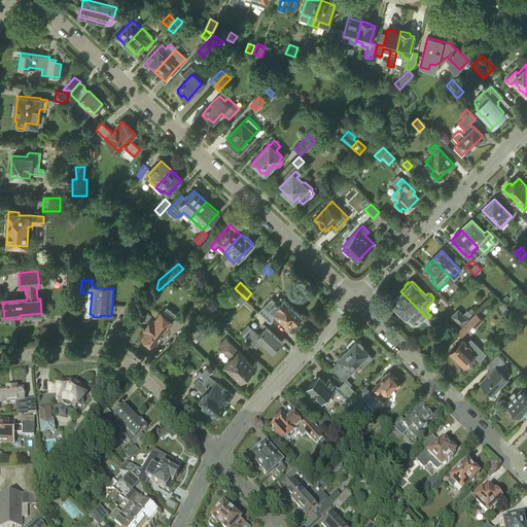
[(454,282),(450,285),(455,290),(458,287),(454,282)]
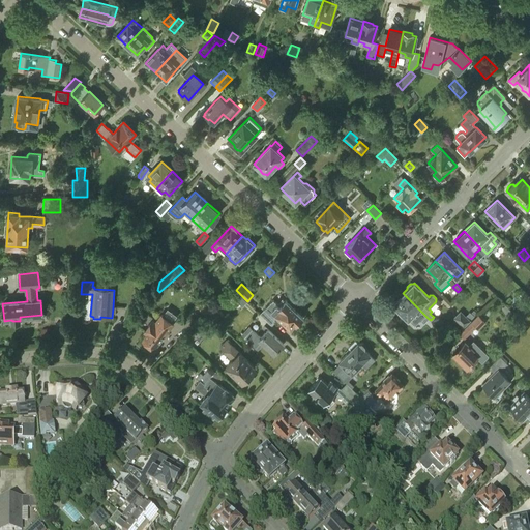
[(246,302),(235,291),(229,296),(241,307),(246,302)]
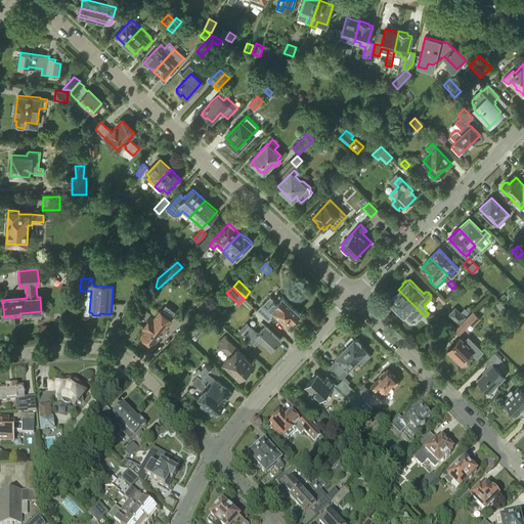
[(424,315),(398,290),(391,298),(388,298),(388,303),(391,303),(397,309),(397,312),(399,314),(402,314),(403,315),(408,319),(411,319),(415,316),(419,320),(424,315)]
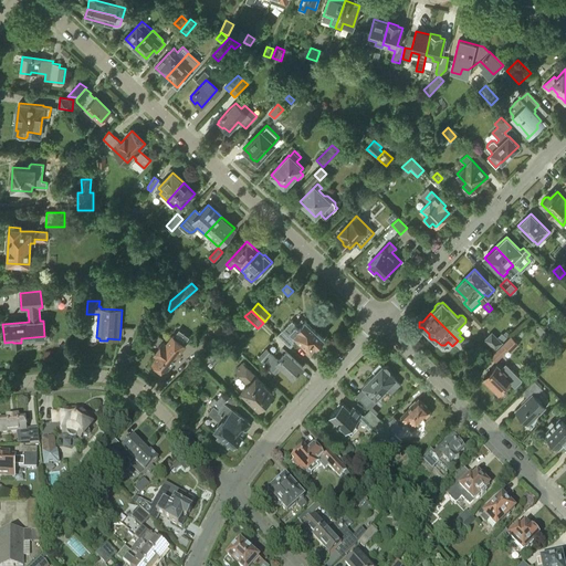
[(224,318),(223,318),(213,329),(221,337),(232,326),(224,318)]
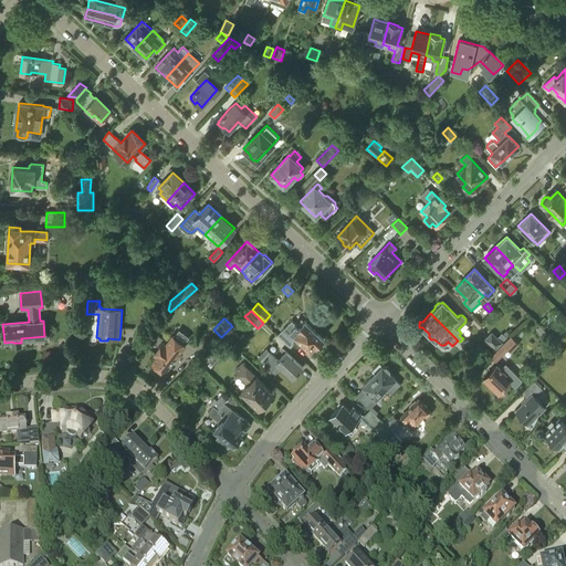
[(296,336),(310,349),(315,345),(316,345),(324,337),(305,320),(299,326),(295,324),(292,321),(282,331),(292,341),(296,336)]
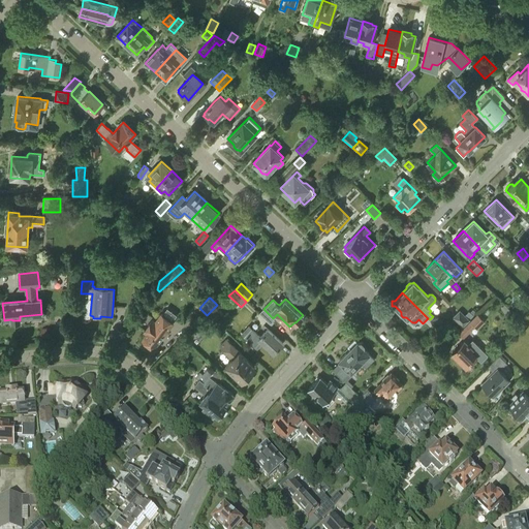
[(209,314),(217,321),(224,313),(217,306),(209,314)]
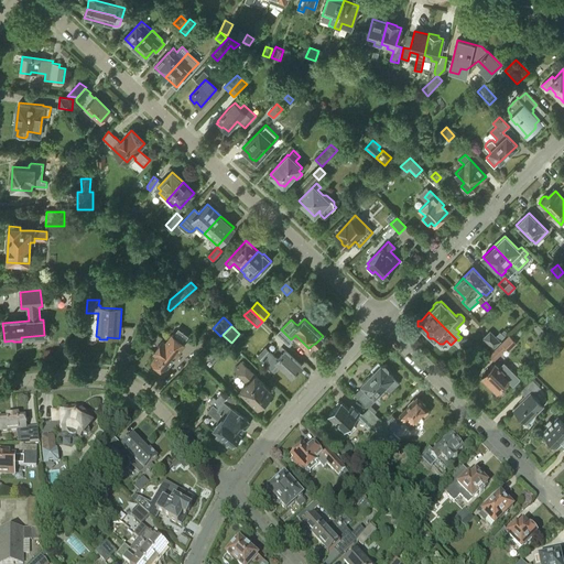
[(505,336),(500,333),(496,336),(490,331),(483,338),(494,349),(501,342),(500,340),(505,336)]
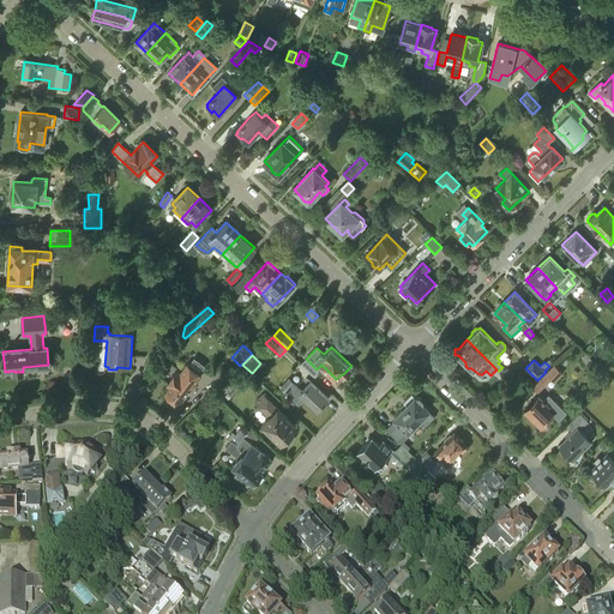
[(185,365),(179,374),(176,372),(168,384),(170,386),(166,395),(168,396),(167,398),(174,404),(175,402),(179,404),(199,375),(185,365)]
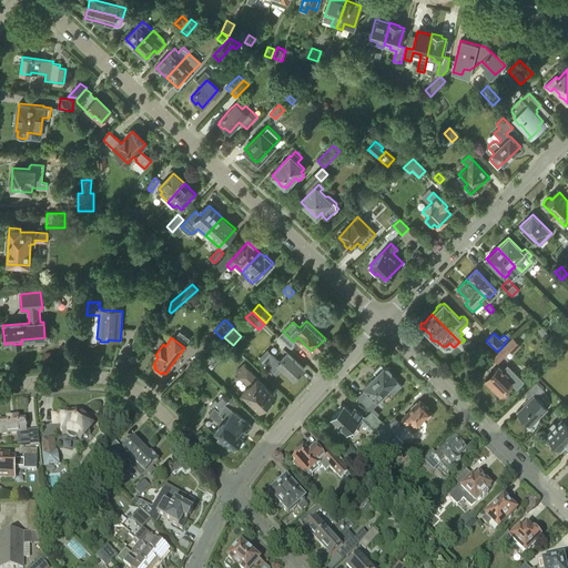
[(233,345),(224,337),(215,345),(223,354),(233,345)]
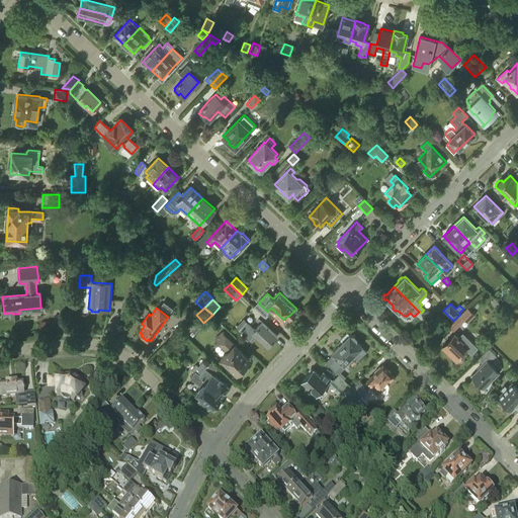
[(448,327),(453,331),(453,332),(465,321),(467,323),(475,315),(467,308),(459,315),(459,316),(448,327)]
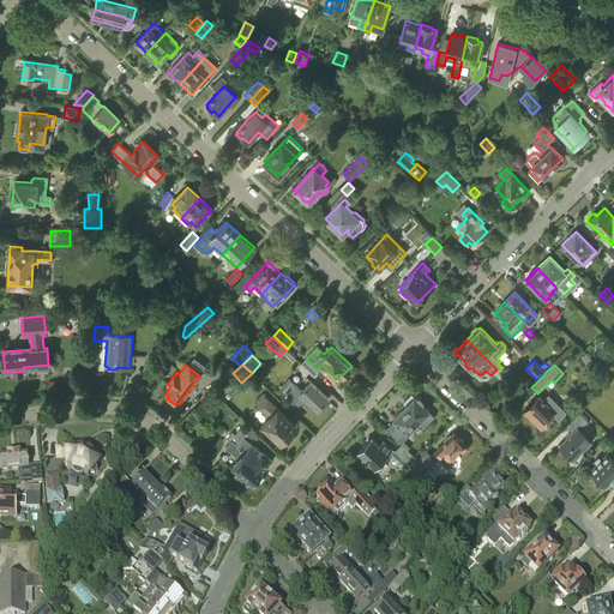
[(317,410),(324,403),(329,398),(311,381),(302,391),(289,379),(281,389),(299,404),(305,398),(317,410)]
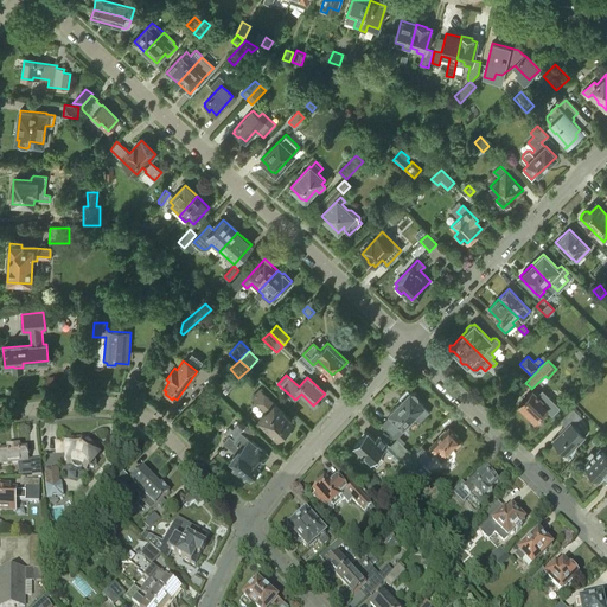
[(502,402),(513,390),(506,383),(494,394),(502,402)]
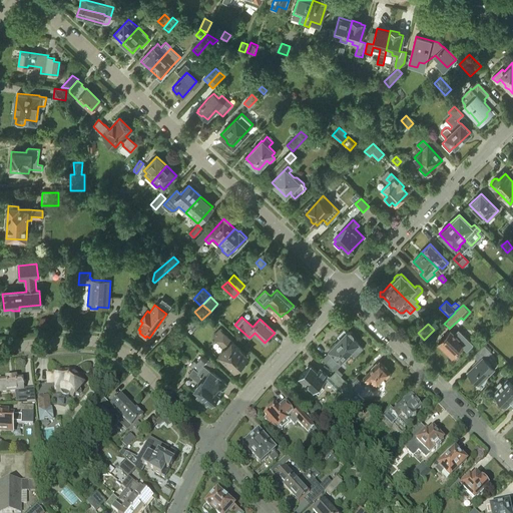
[(335,371),(336,371),(341,376),(343,374),(337,369),(352,353),(355,356),(363,348),(357,343),(358,343),(353,338),(353,334),(350,332),(347,332),(346,332),(343,329),(337,335),(340,338),(329,349),(331,351),(323,359),(335,371)]
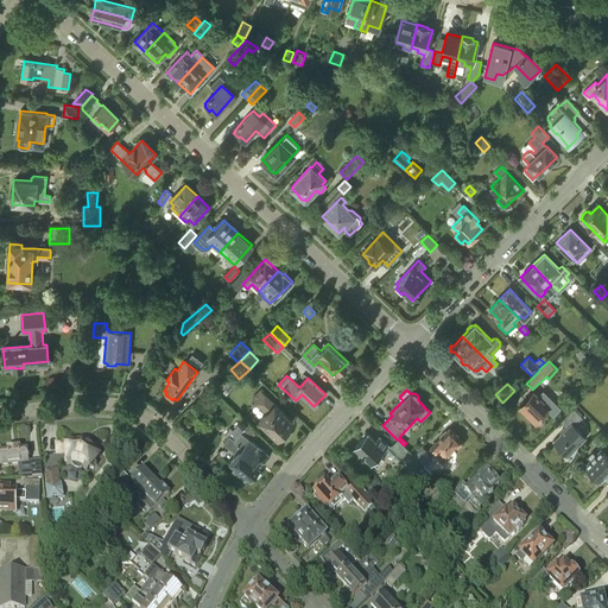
[(274,404),(260,391),(253,398),(267,412),(260,419),(278,436),(283,441),(291,431),(286,426),(292,420),(274,404)]
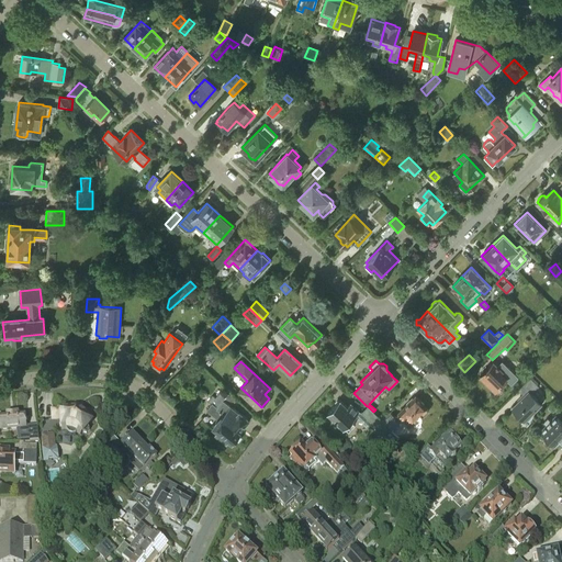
[(506,367),(502,371),(493,362),(480,375),(495,391),(507,379),(506,378),(512,373),(506,367)]
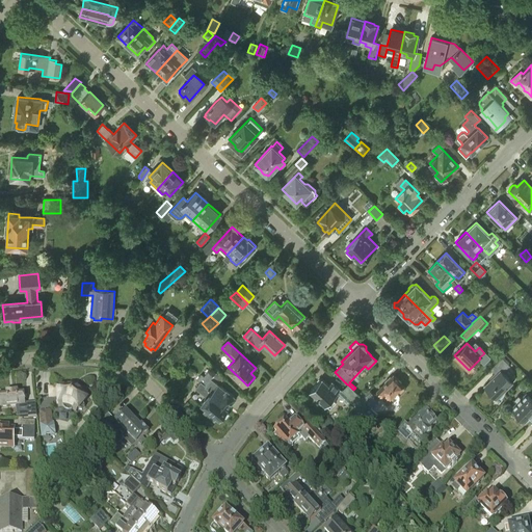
[(489,378),(490,379),(484,387),(496,398),(512,382),(502,373),(509,366),(502,357),(489,369),(494,373),(489,378)]
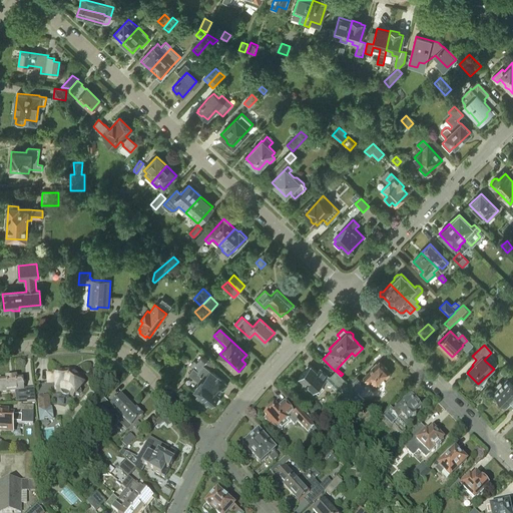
[(203,365),(208,359),(203,355),(188,374),(199,383),(194,389),(198,392),(196,394),(196,395),(205,402),(207,402),(209,399),(211,401),(226,383),(203,365)]
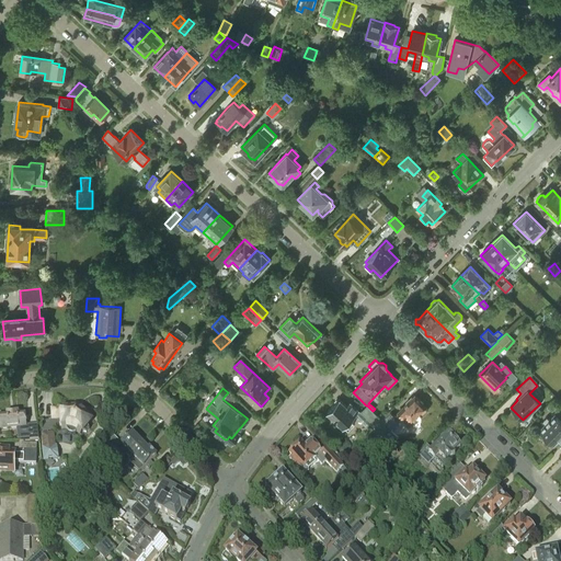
[(389,410),(380,420),(386,425),(390,430),(400,420),(409,428),(414,422),(412,420),(419,413),(421,416),(427,410),(424,407),(414,397),(396,416),(389,410)]
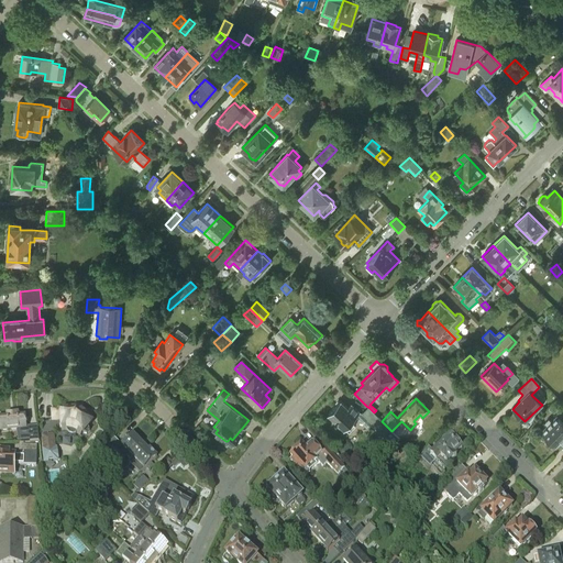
[(367,428),(370,426),(374,430),(375,428),(385,439),(392,431),(387,427),(382,421),(374,412),(368,407),(362,414),(360,412),(351,404),(348,407),(340,400),(328,414),(337,422),(337,426),(339,428),(342,428),(344,430),(345,429),(349,432),(355,424),(352,421),(356,416),(367,428)]
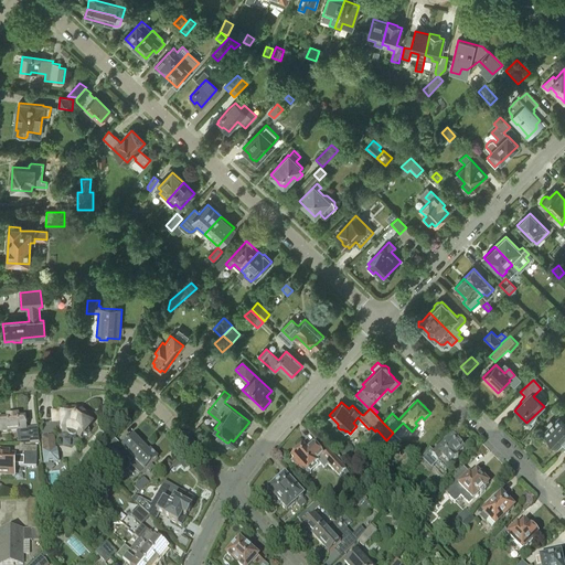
[(88,429),(94,423),(84,415),(84,413),(83,413),(81,412),(81,411),(53,413),(53,422),(61,422),(62,433),(67,432),(67,435),(70,437),(72,438),(75,437),(77,435),(82,438),(84,436),(87,437),(89,434),(88,429)]
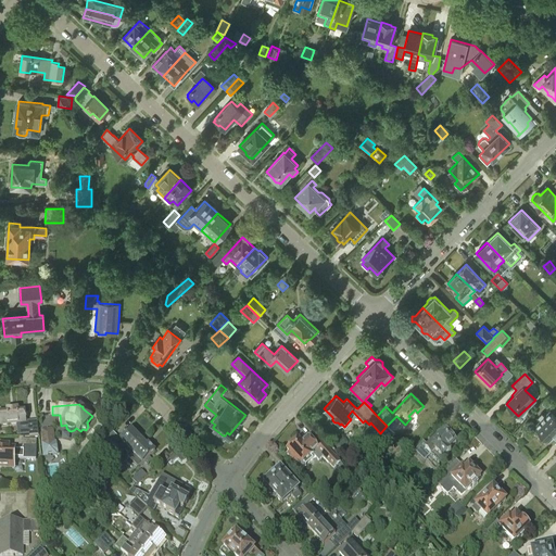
[(0,425),(25,422),(24,409),(17,411),(17,409),(8,411),(8,412),(0,412),(0,425)]
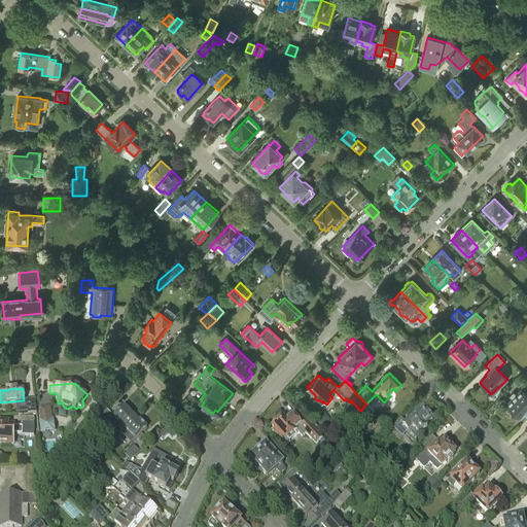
[(520,419),(525,414),(526,416),(526,394),(521,389),(516,394),(513,392),(510,395),(512,398),(506,403),(516,414),(520,419)]
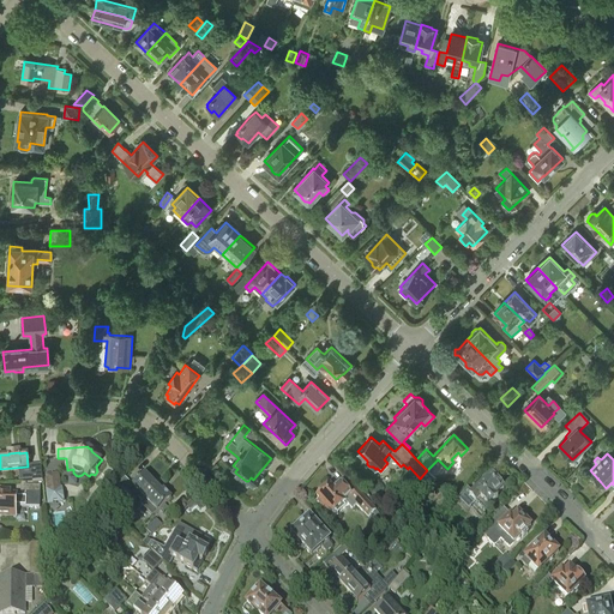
[(42,482),(41,467),(31,468),(32,482),(42,482)]
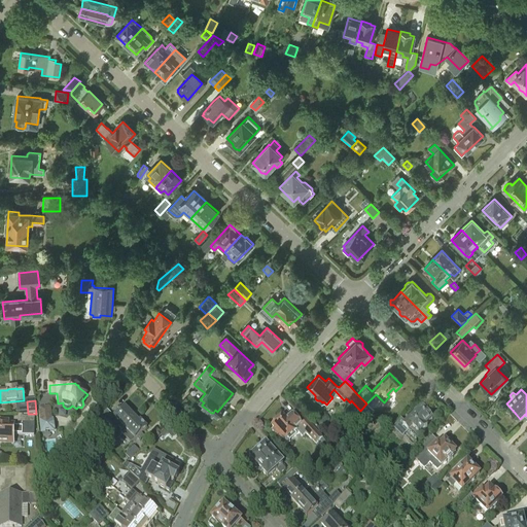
[(374,411),(366,403),(360,411),(367,417),(374,411)]
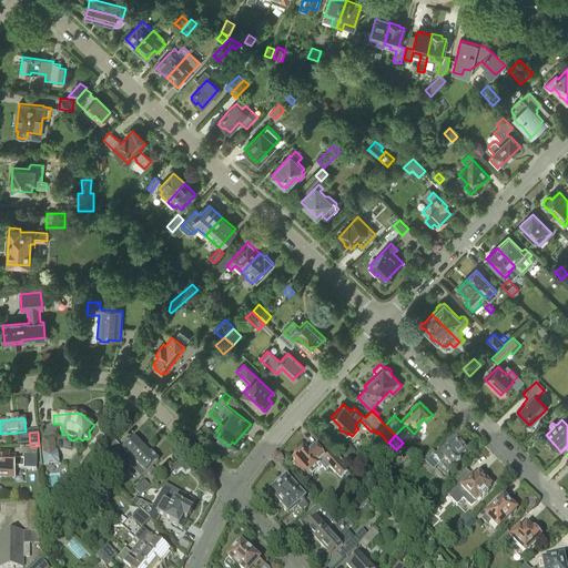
[(131,465),(145,452),(134,439),(123,450),(120,447),(115,443),(105,452),(110,457),(113,454),(123,464),(127,460),(131,465)]
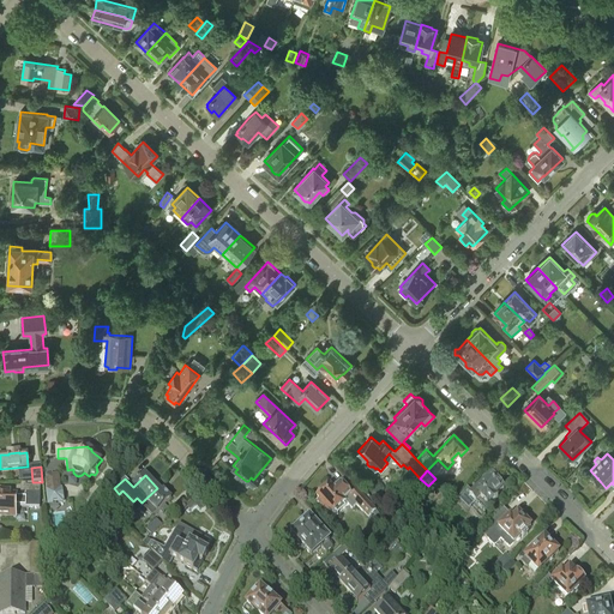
[(61,476),(43,479),(44,493),(62,491),(61,476)]
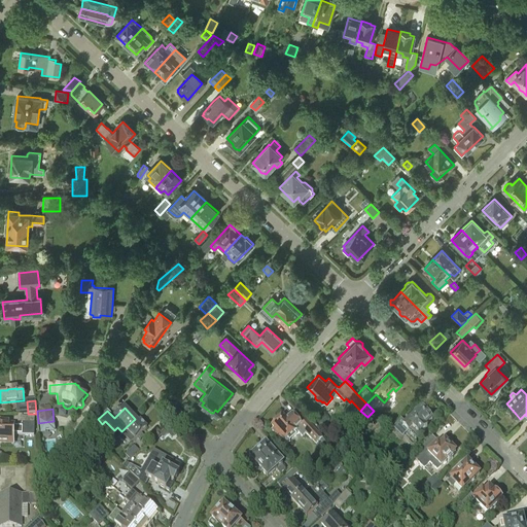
[(421,409),(406,424),(402,427),(408,432),(415,440),(427,428),(425,426),(432,420),(421,409)]
